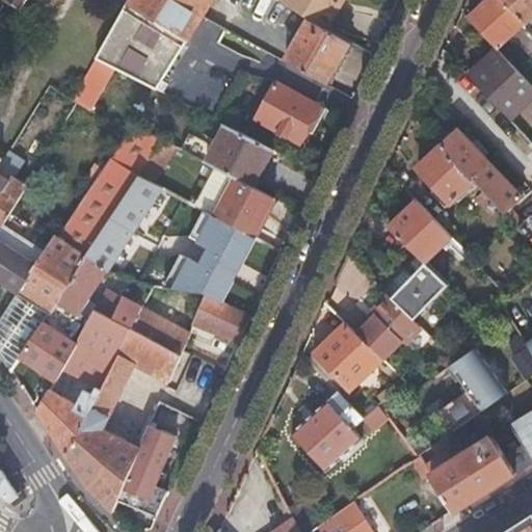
[(4,0),(19,10),(25,0),(4,0)]
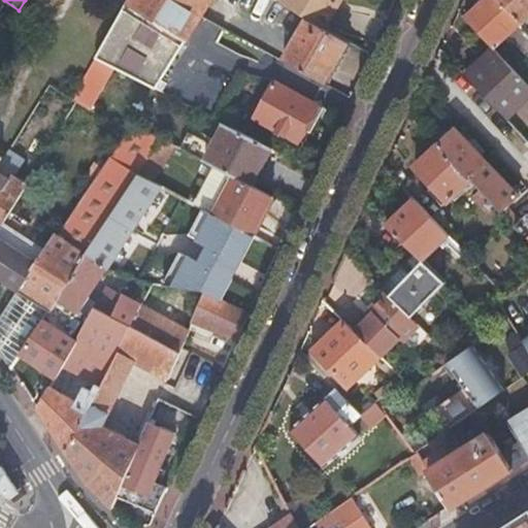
[(129,0),(96,57),(114,66),(157,88),(162,78),(210,0),(129,0)]
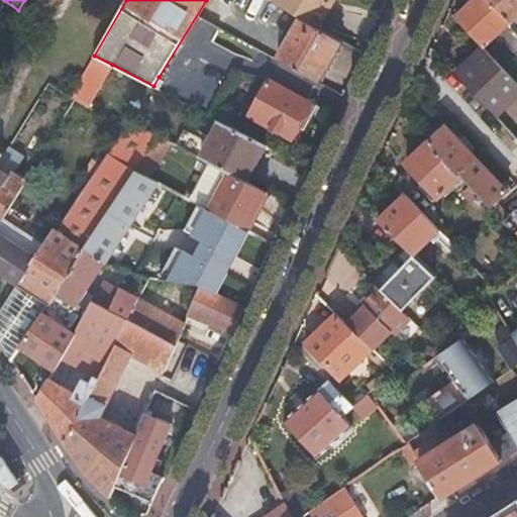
[(300,17),(315,26),(330,0),(272,0),(272,1),(300,17)]
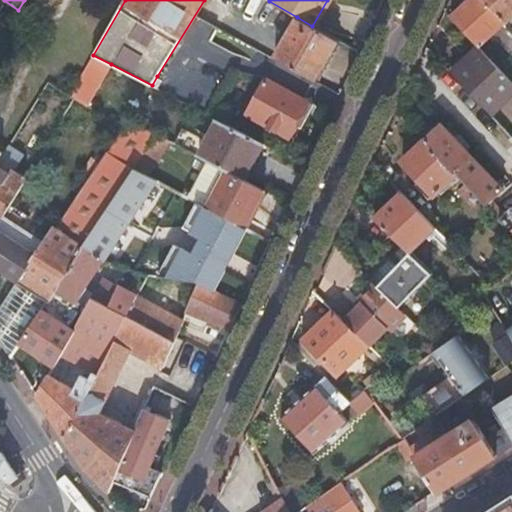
[(511,29),(505,22),(484,0),(470,0),(451,18),(476,45),(478,47),(497,30),(511,45),(511,29)]
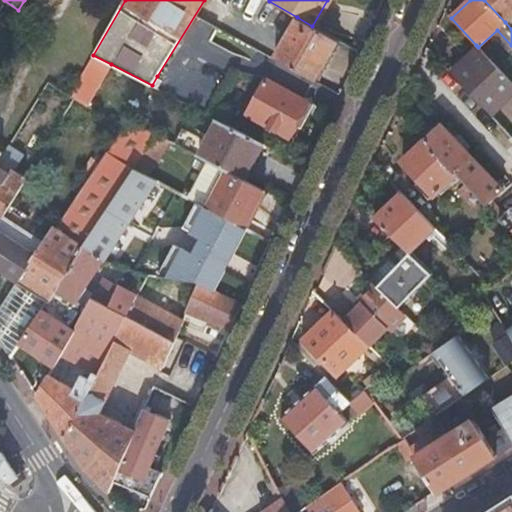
[(511,0),(484,0),(505,22),(511,14),(511,0)]
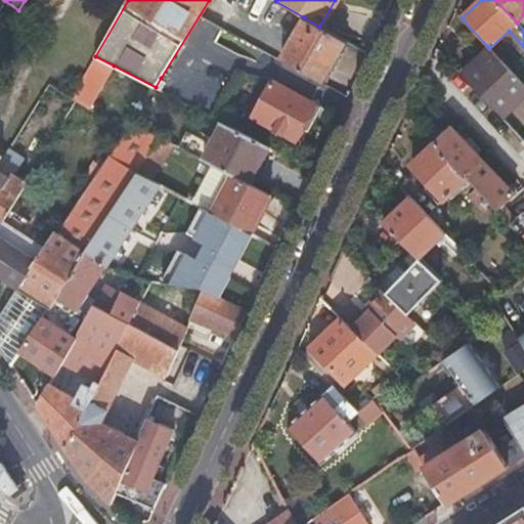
[(344,41),(319,27),(304,17),(280,59),(321,82),(344,41)]
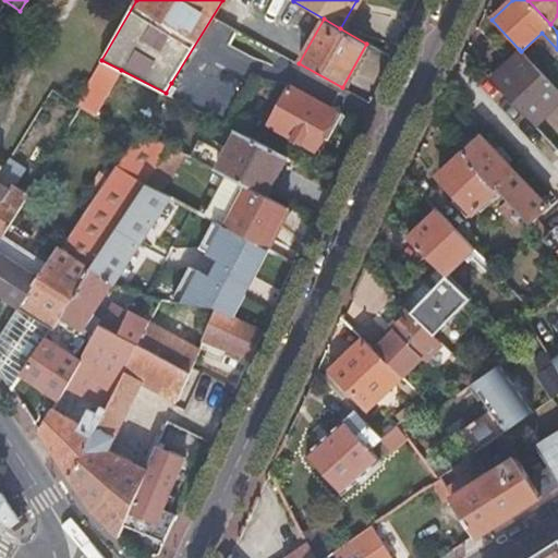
[(488,76),(535,126),(557,105),(557,91),(521,51),(519,49),(488,76)]
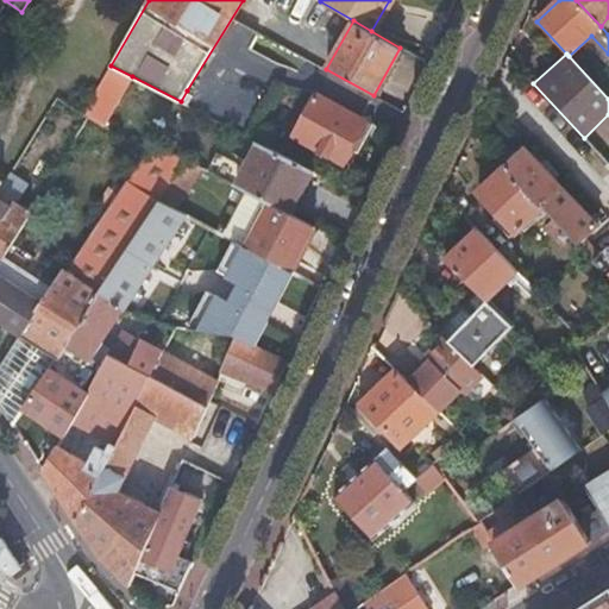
[(81,113),(101,126),(132,76),(111,66),(81,113)]
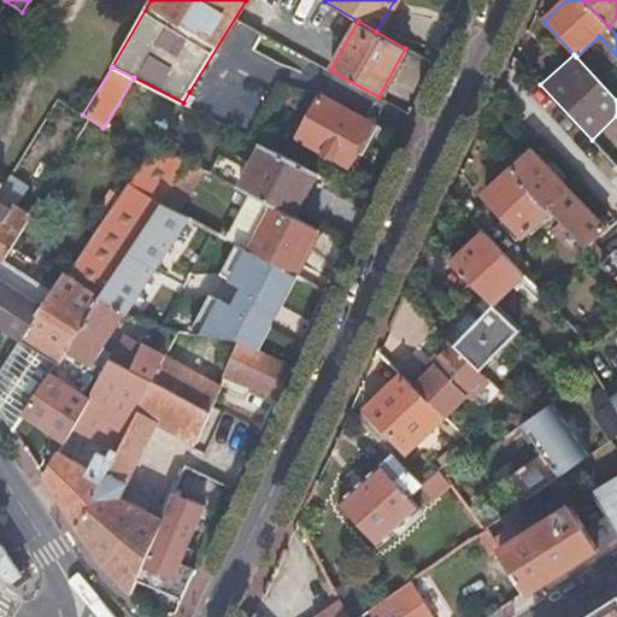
[(189,92),(183,103),(191,106),(197,97),(189,92)]
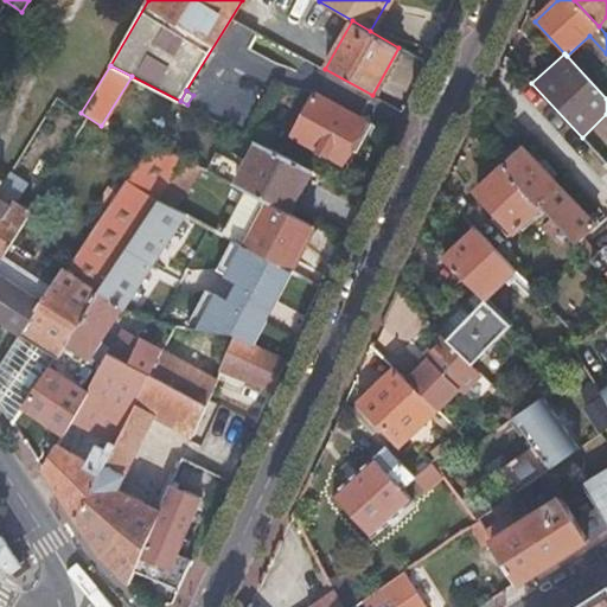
[(291,135),(340,164),(365,121),(314,91),(291,135)]
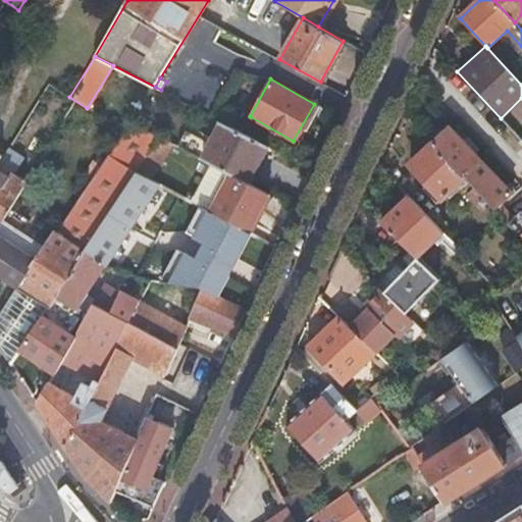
[(0,218),(1,220),(2,218),(24,180),(11,172),(61,93),(48,85),(2,158),(0,161),(0,218)]
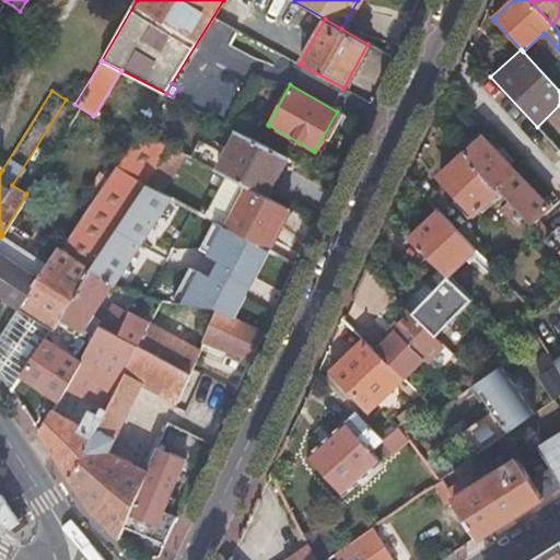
[(0,336),(0,371),(12,389),(21,375),(47,337),(60,316),(148,185),(146,185),(158,166),(172,146),(140,128),(60,248),(59,247),(47,265),(20,307),(0,336)]
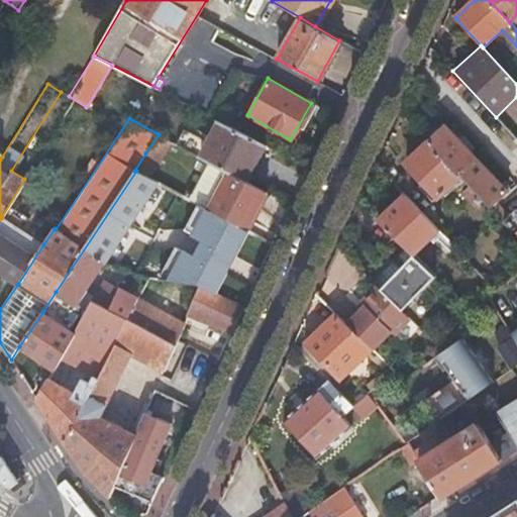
[(247,183),(267,145),(221,121),(209,143),(185,130),(177,144),(209,162),(247,183)]
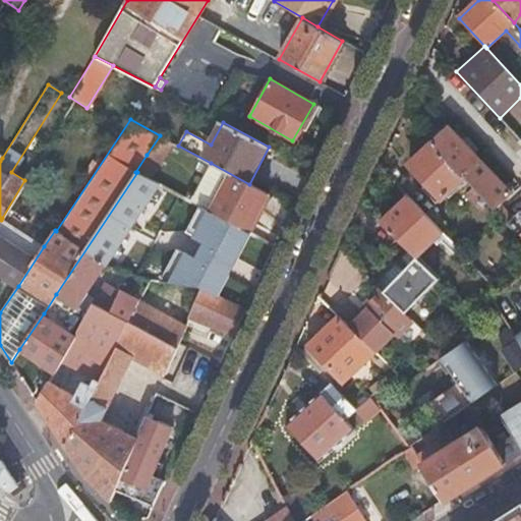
[(472,187),(496,212),(501,206),(513,194),(449,127),(431,146),(463,178),(472,187)]
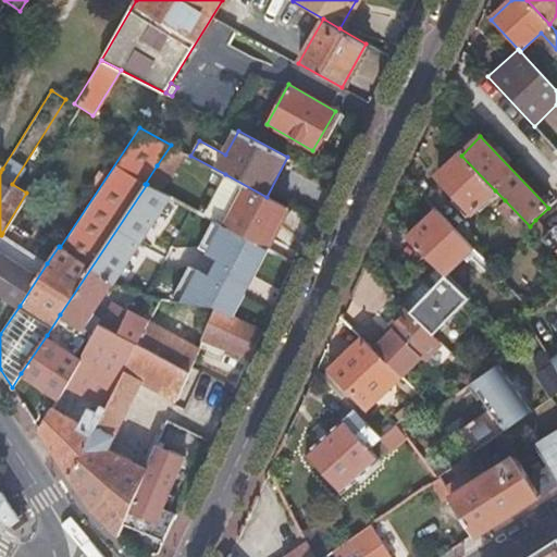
[(157,165),(172,174),(186,152),(171,145),(157,165)]
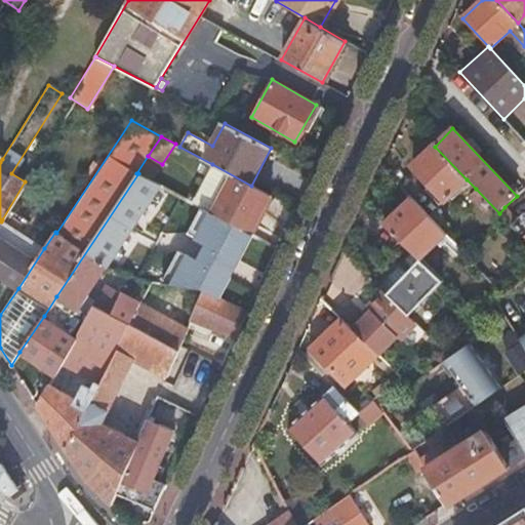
[(444,202),(467,179),(435,147),(412,168),(444,202)]
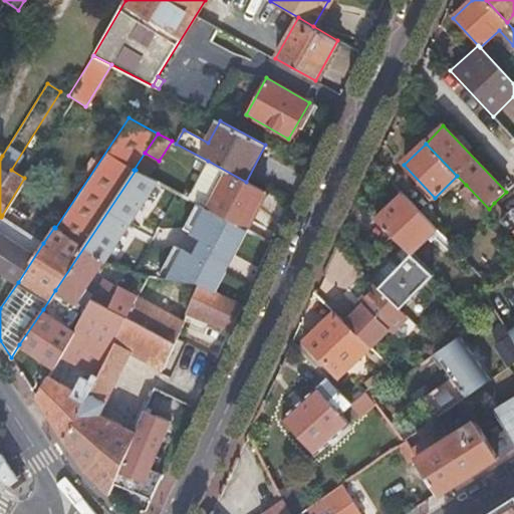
[(136,170),(148,177),(159,161),(145,153),(134,170),(136,170)]
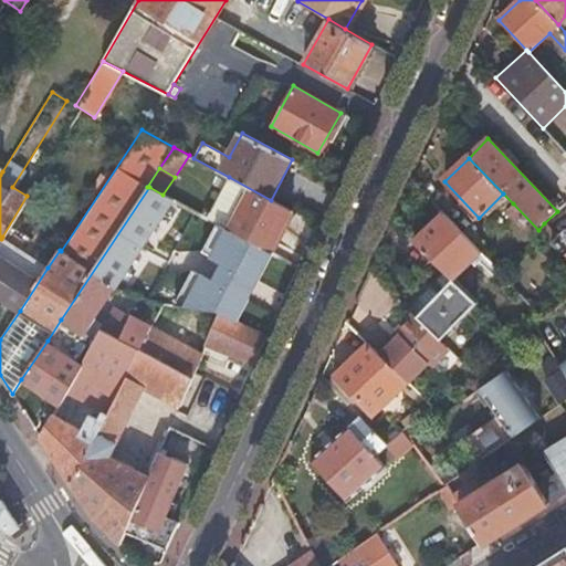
[(268,250),(269,251),(291,210),(271,200),(229,177),(206,217),(216,222),(268,250)]
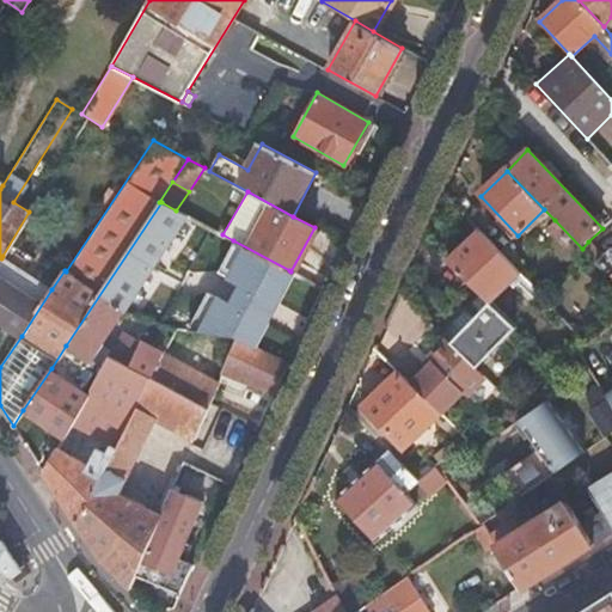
[(83,363),(92,371),(96,365),(91,361),(185,215),(176,210),(161,202),(66,346),(86,357),(83,363)]
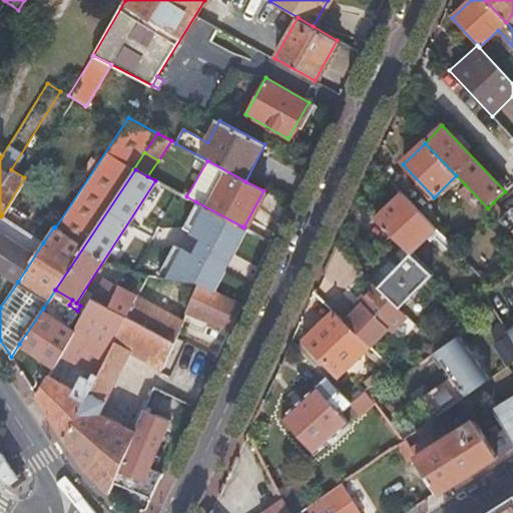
[(490,210),(488,208),(465,184),(456,193),(481,218),(490,210)]
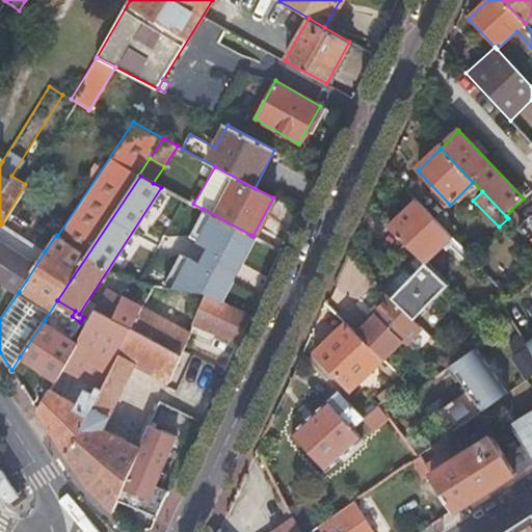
[(425,263),(451,236),(415,198),(388,227),(413,251),(425,263)]
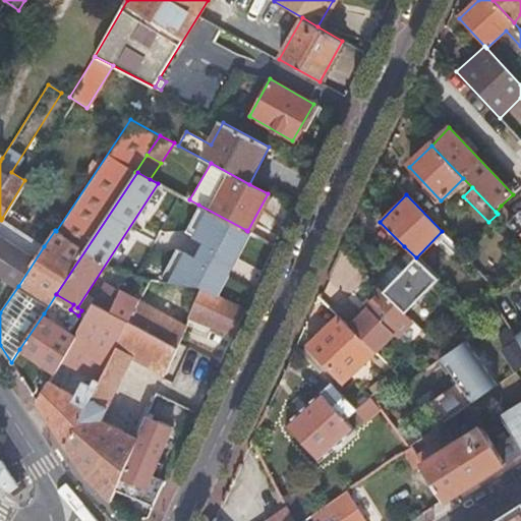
[(200,288),(213,294),(246,230),(198,205),(185,230),(206,241),(196,258),(176,247),(159,281),(200,288)]
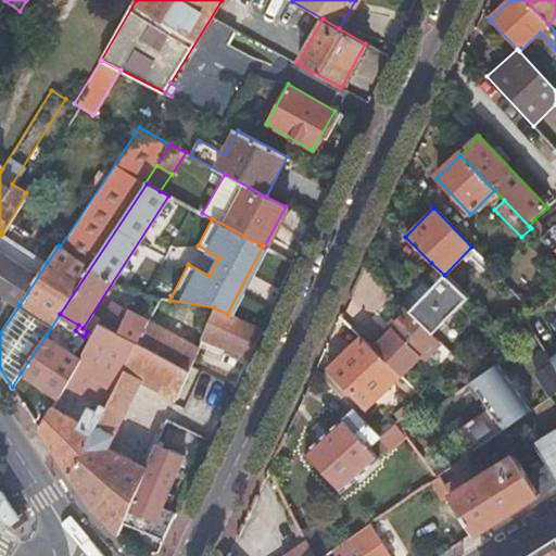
[(531,228),(542,238),(547,232),(534,219),(529,226),(531,228)]
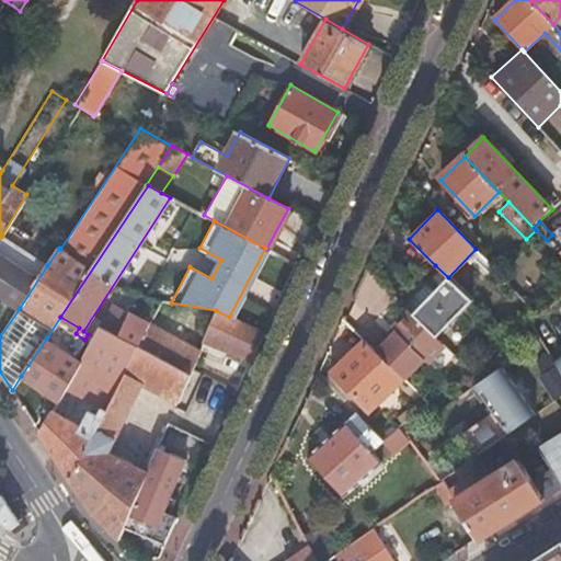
[(547,240),(560,255),(560,228),(559,228),(552,235),(547,240)]
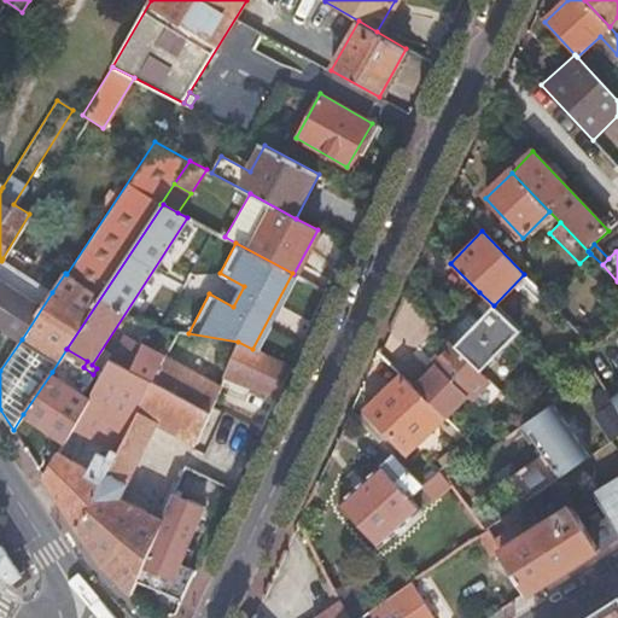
[(0,325),(22,339),(52,292),(3,258),(1,261),(0,262),(0,325)]
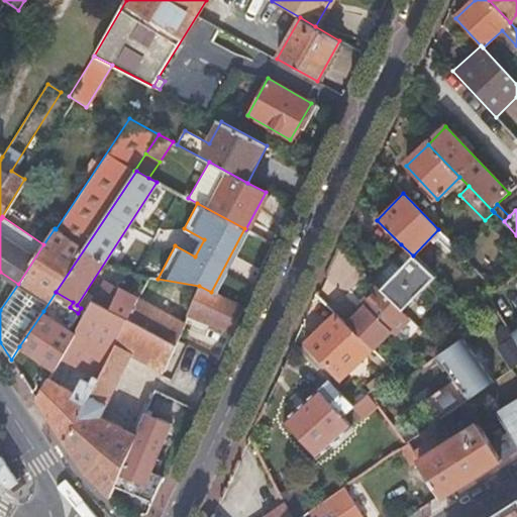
[(445,237),(458,250),(467,243),(453,230),(445,237)]
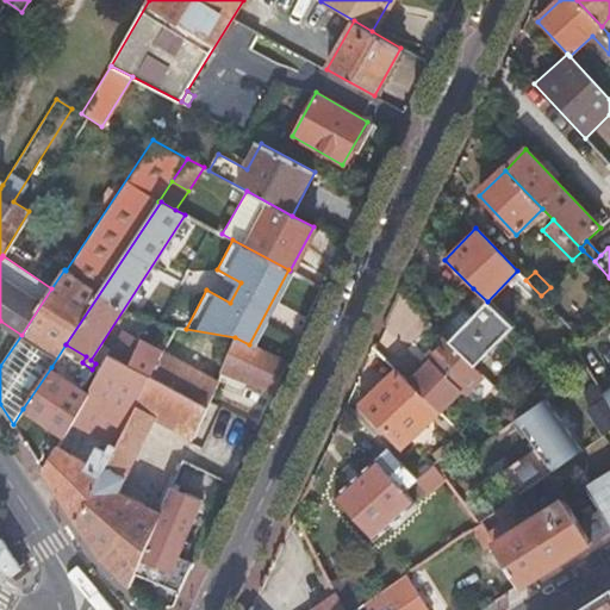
[(434,328),(446,340),(447,341),(487,302),(473,288),(434,328)]
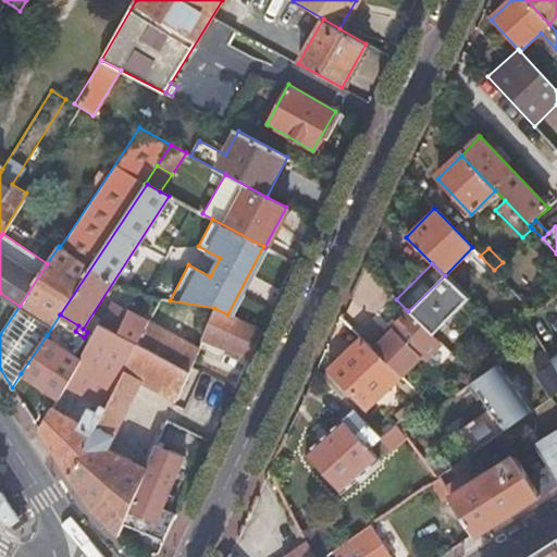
[(408,311),(433,335),(469,298),(445,275),(408,311)]
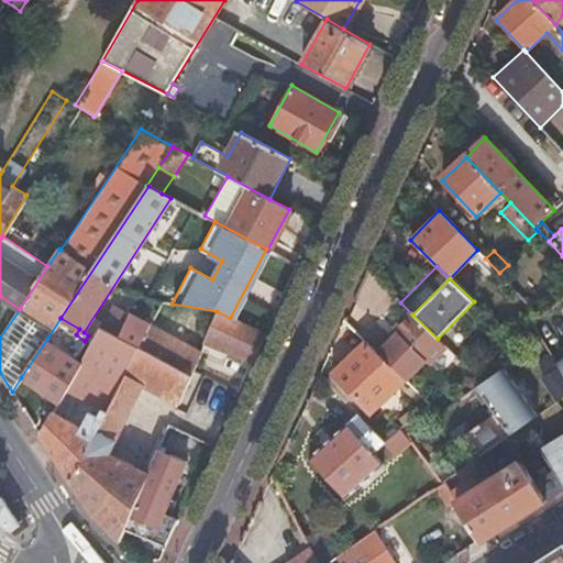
[(119,339),(131,317),(132,316),(114,306),(100,331),(119,339)]
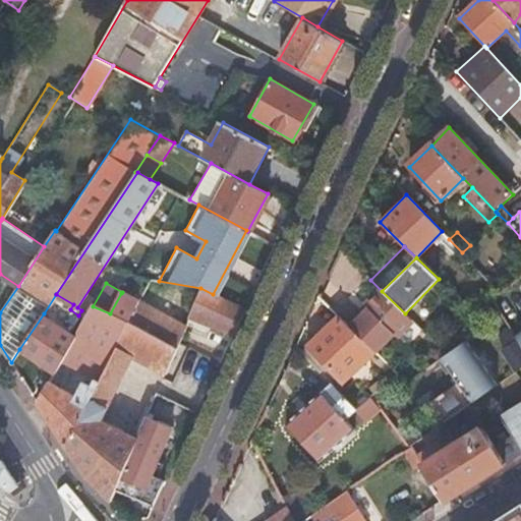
[(187,315),(233,333),(243,309),(213,294),(200,288),(187,315)]
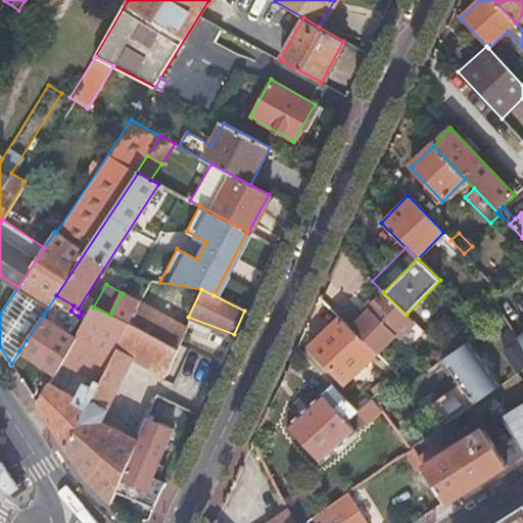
[(413,322),(407,315),(383,292),(382,291),(366,307),(370,311),(351,329),(377,353),(394,335),(397,338),(413,322)]
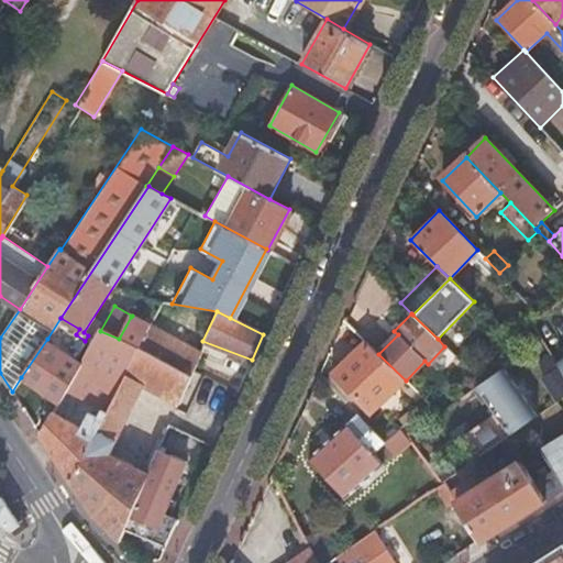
[(68,387),(110,407),(128,374),(151,327),(131,317),(119,339),(100,331),(81,363),(68,387)]
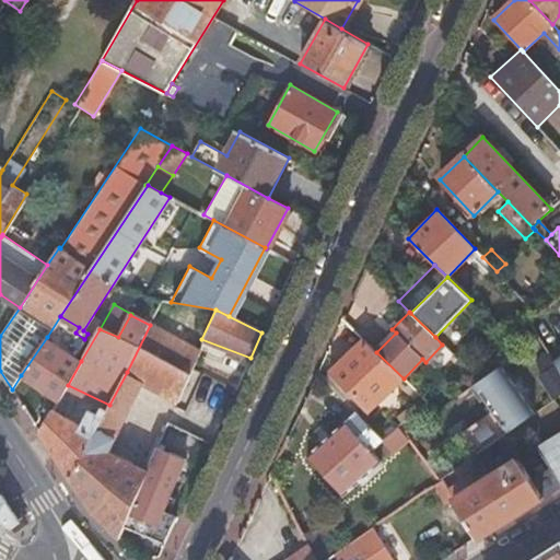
[(150,325),(127,372),(142,381),(177,400),(199,351),(193,347),(150,324),(150,325)]
